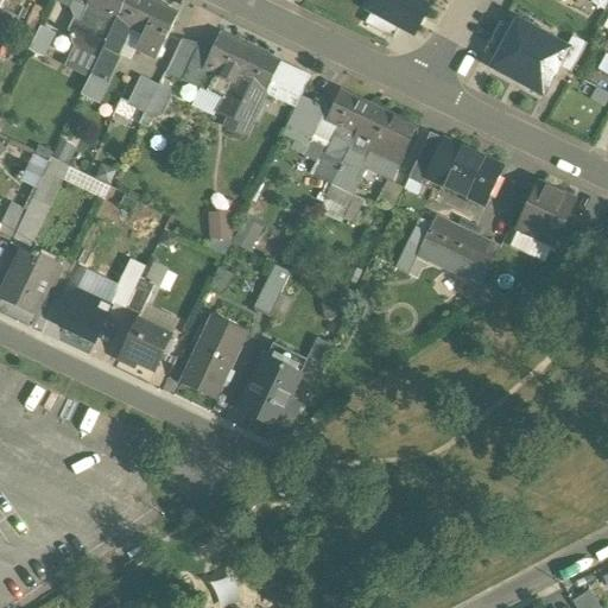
[(125,0),(89,0),(86,10),(115,23),(125,0)]
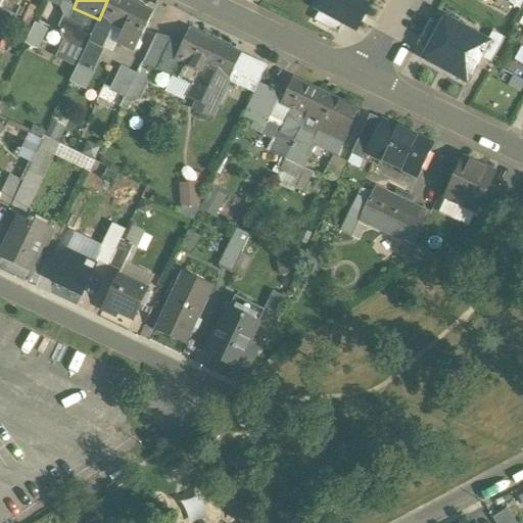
[(136,5),(125,0),(107,0),(99,19),(123,31),(136,5)]
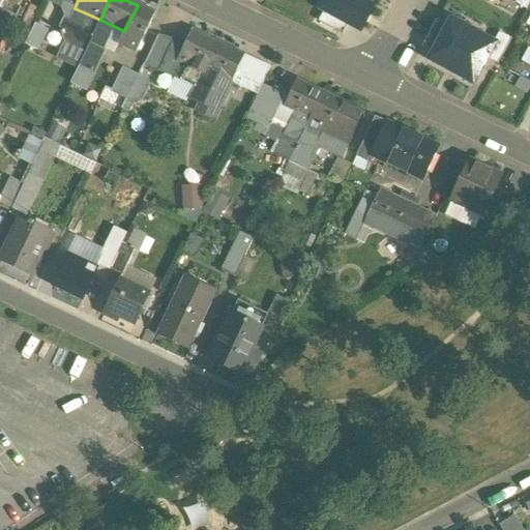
[(376,5),(364,0),(326,0),(321,10),(325,12),(348,24),(362,31),(376,5)]
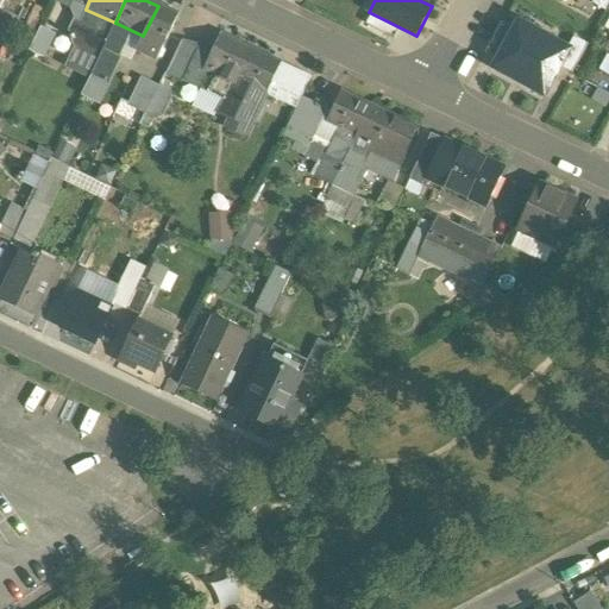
[(608,7),(608,0),(585,0),(608,12),(608,7)]
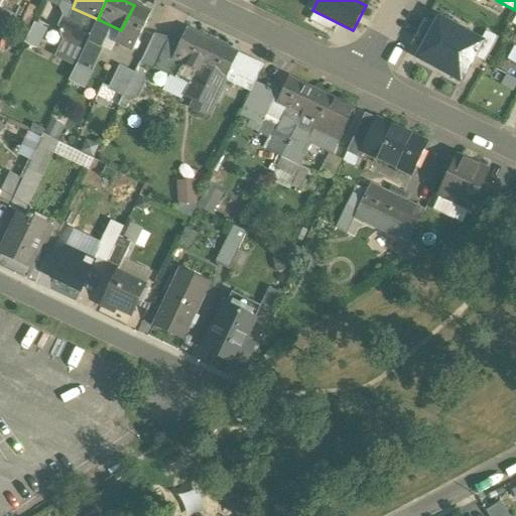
[(150,13),(134,5),(121,30),(115,42),(132,51),(150,13)]
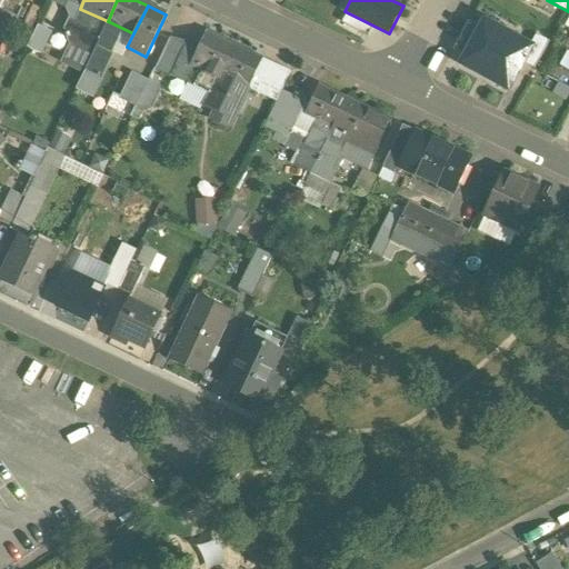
[(108,21),(80,9),(75,21),(68,19),(62,31),(67,42),(92,55),(108,21)]
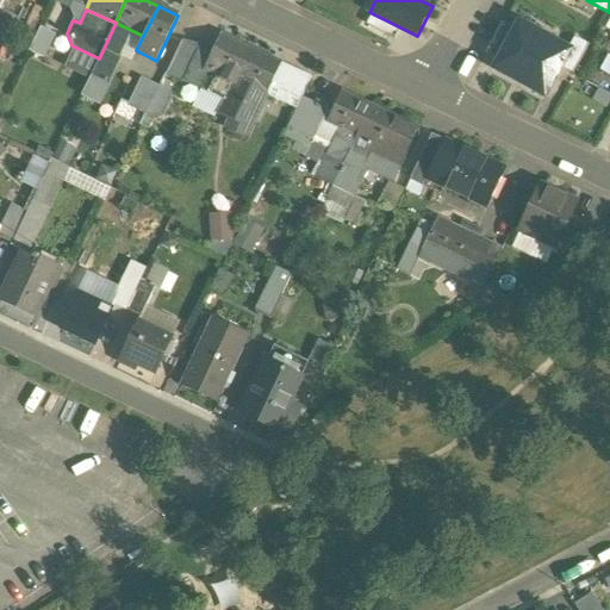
[(394,39),(400,27),(374,14),(368,26),(394,39)]
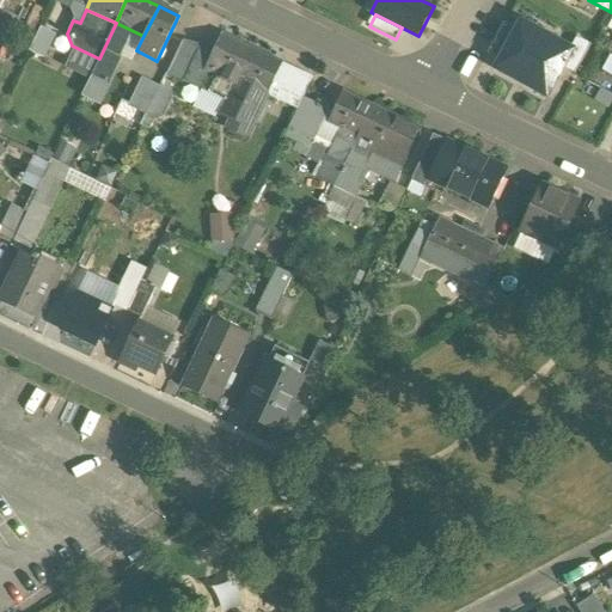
[(501,62),(518,32),(503,25),(487,54),(501,62)]
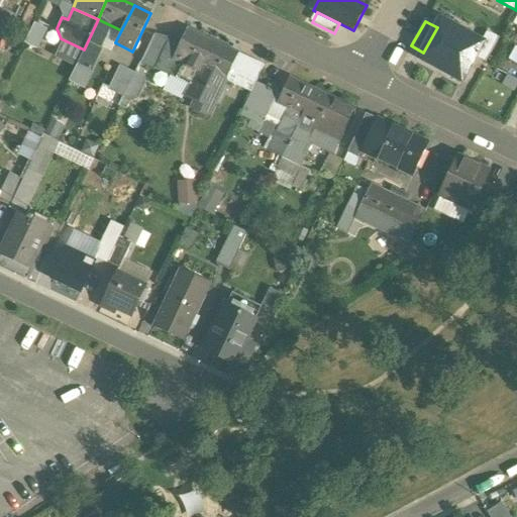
[(483,45),(440,22),(437,27),(423,53),(419,60),(462,83),(476,59),(483,45)]
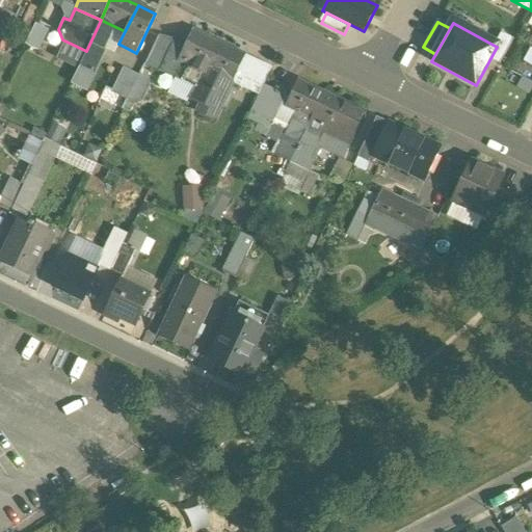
[(47,46),(38,43),(45,29),(34,24),(24,46),(43,54),(47,46)]
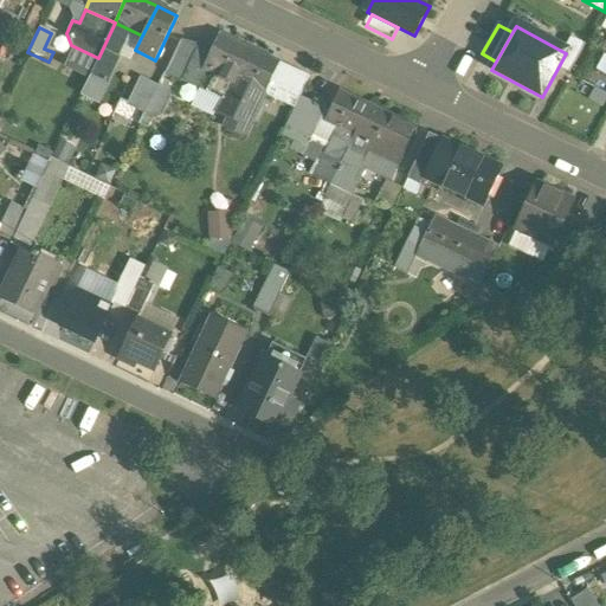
[(249,50),(220,36),(211,56),(202,51),(195,69),(202,72),(202,71),(232,85),(249,50)]
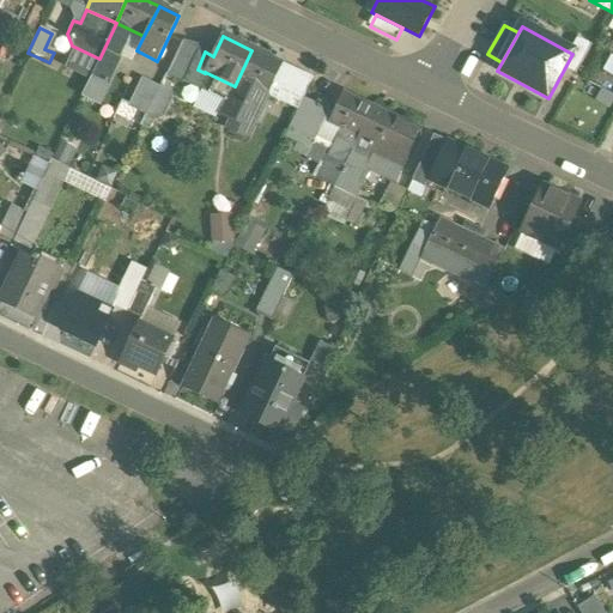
[(572,54),(564,70),(576,77),(593,47),(581,40),(572,54)]
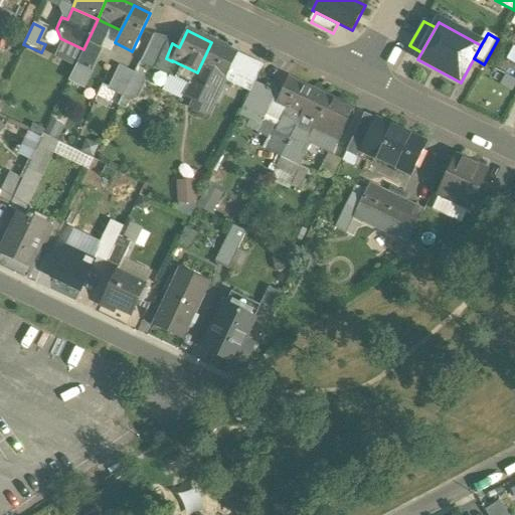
[(168,41),(153,35),(140,62),(155,69),(168,41)]
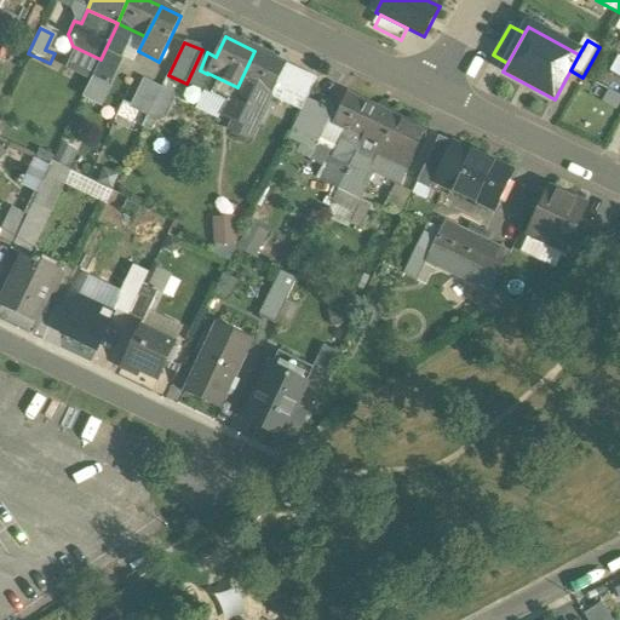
[(283,64),(254,51),(237,87),(229,105),(228,105),(223,116),(245,127),(257,122),(269,96),(283,64)]
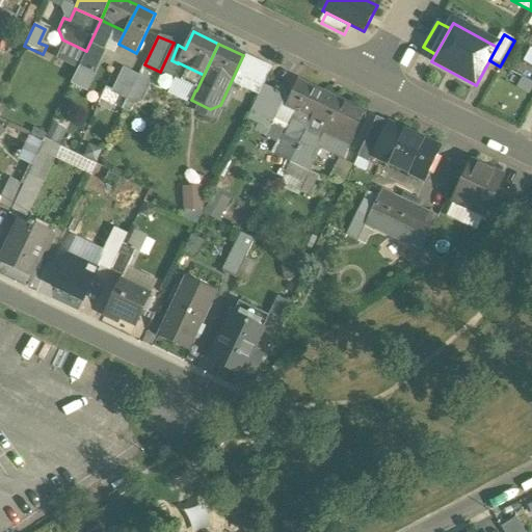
[(531,50),(528,49),(523,61),(531,64),(531,50)]
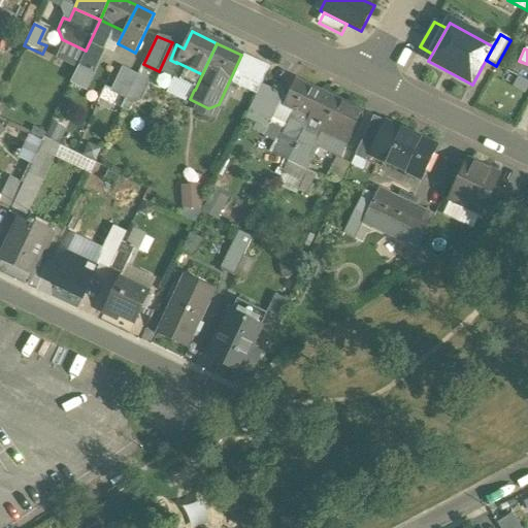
[(241,55),(229,81),(235,85),(248,58),(241,55)]
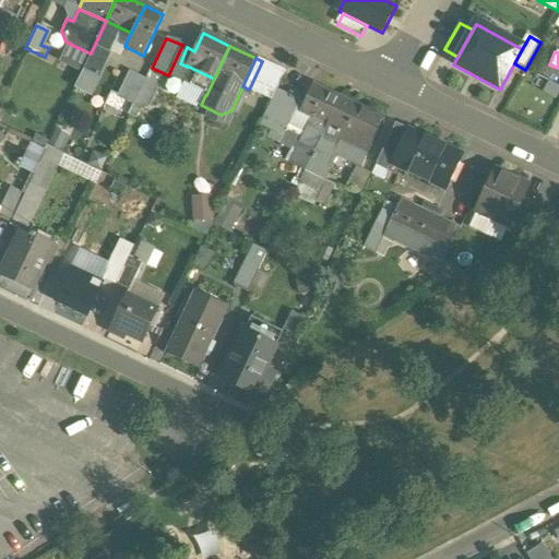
[(262,61),(249,90),(272,100),(277,90),(285,72),(262,61)]
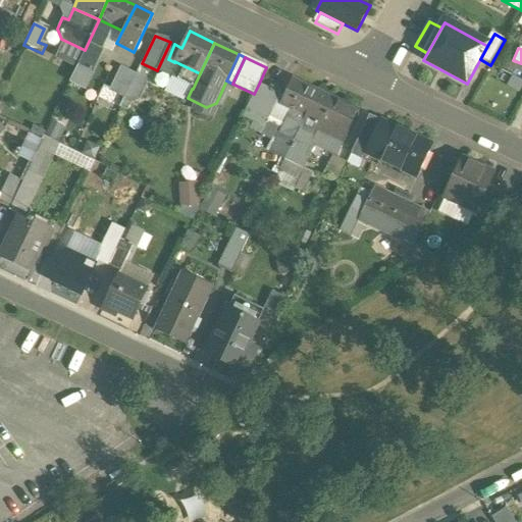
[(120,67),(110,89),(125,96),(136,74),(120,67)]
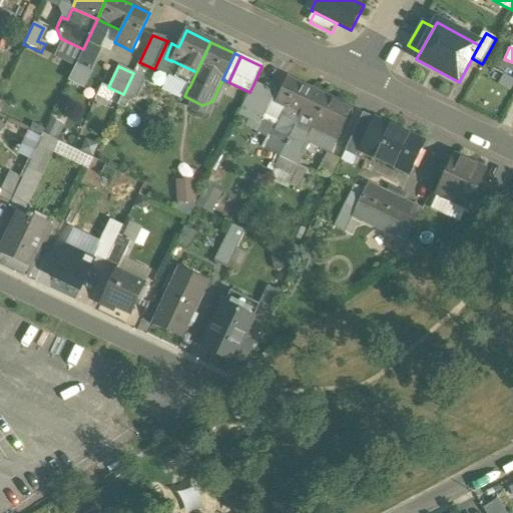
[(313,89),(288,78),(280,95),(274,93),(270,101),(286,109),(301,116),(313,89)]
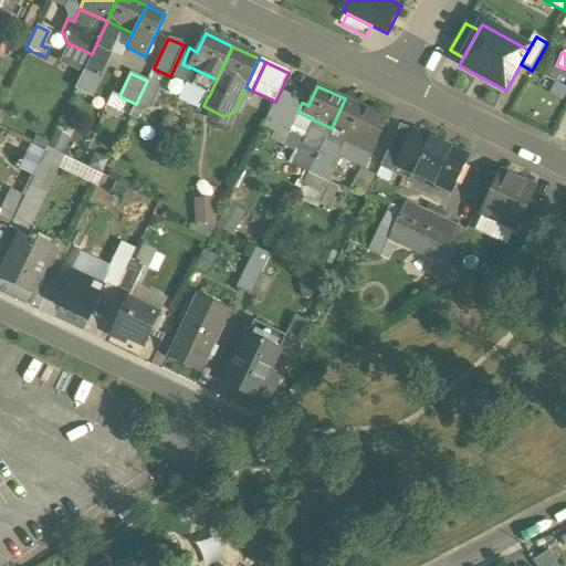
[(297,100),(281,91),(275,102),(265,122),(283,130),(297,100)]
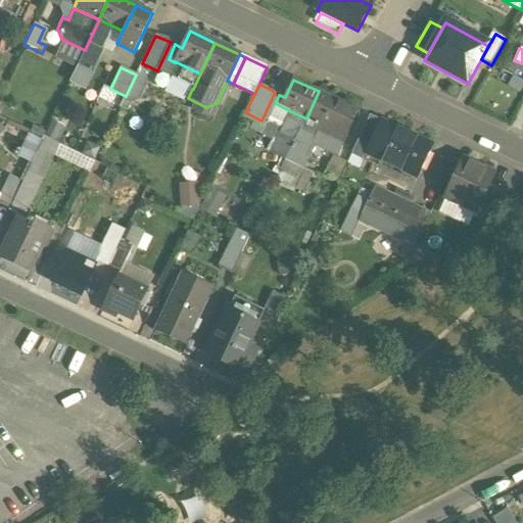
[(344,104),(319,91),(306,119),(319,124),(316,130),(319,132),(330,137),(344,104)]
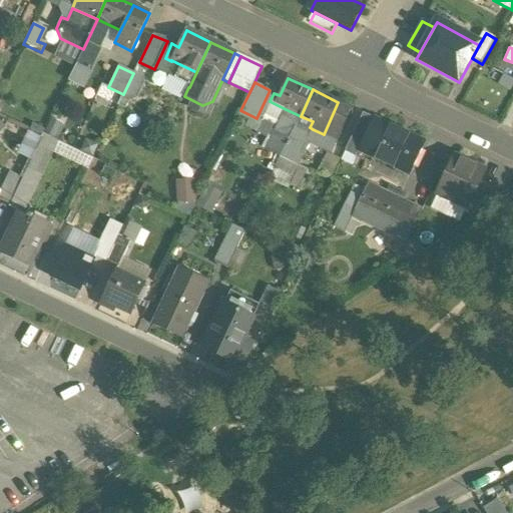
[(338,102),(324,134),(337,141),(338,141),(352,108),(338,102)]
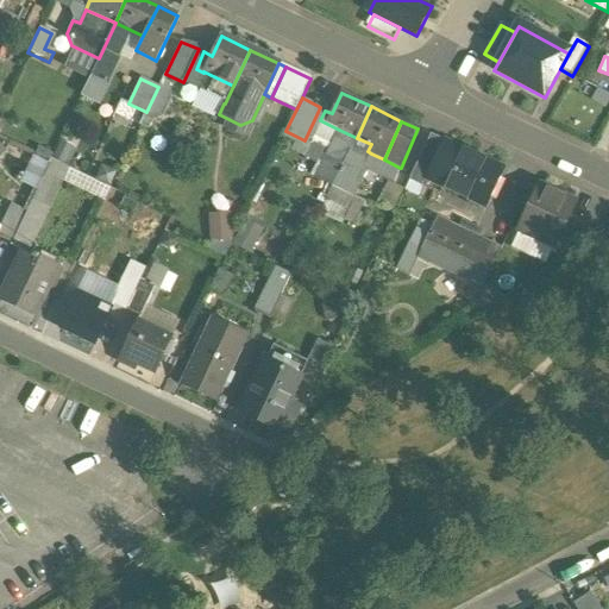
[(357,138),(339,130),(333,143),(350,151),(357,138)]
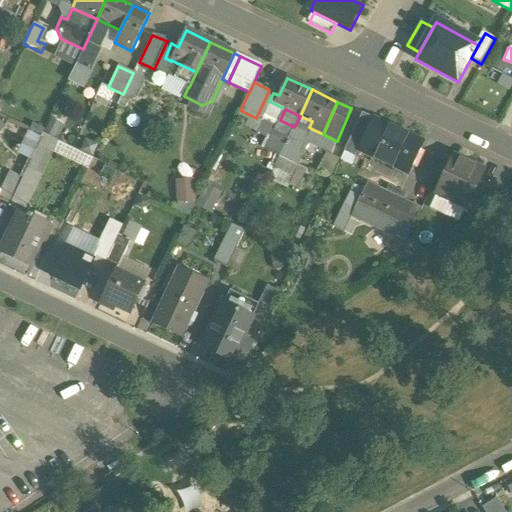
[(362,114),(344,152),(356,158),(359,152),(357,151),(373,119),(362,114)]
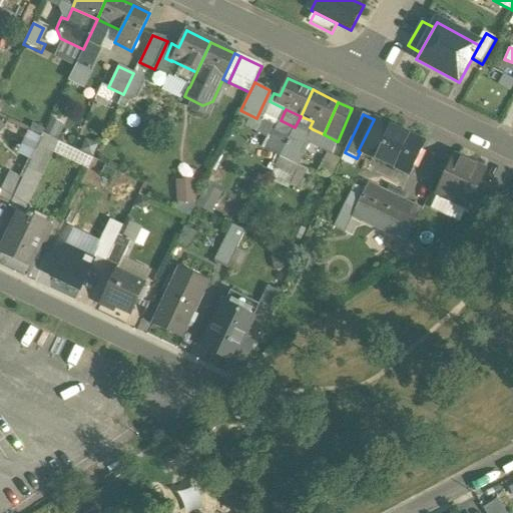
[(279,124),(262,116),(259,124),(275,132),(279,124)]
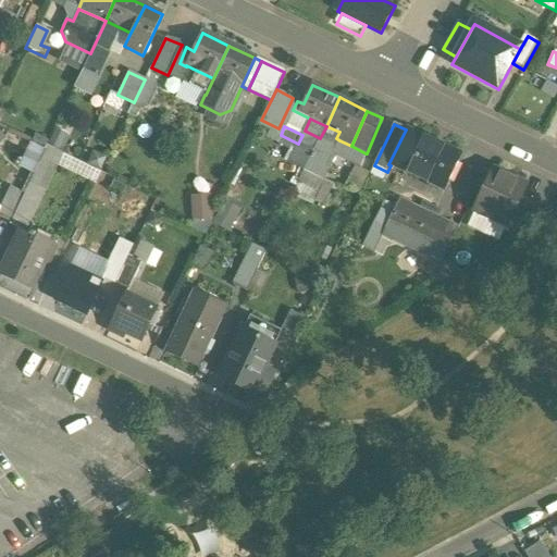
[(320,138),(305,171),(321,178),(333,155),(339,140),(336,138),(339,132),(326,126),(320,138)]
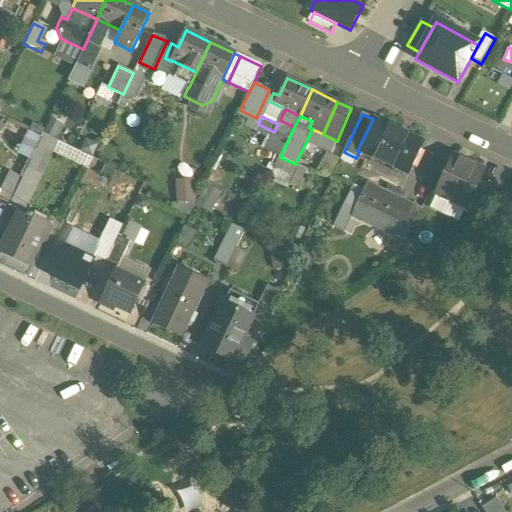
[(422,142),(373,119),(357,151),(359,152),(407,175),(422,142)]
